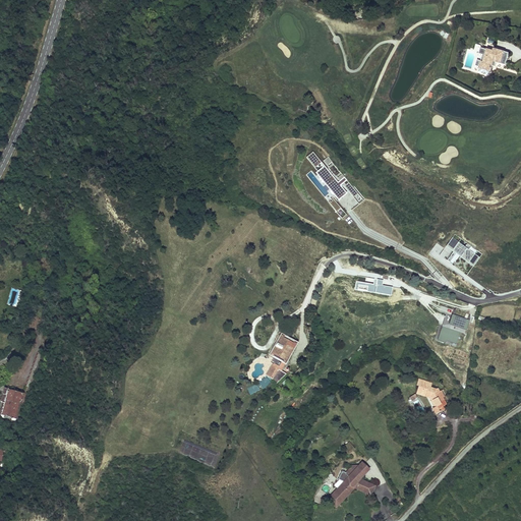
[(491,67),(494,63),(497,64),(506,66),(509,55),(494,51),(493,53),(480,50),(479,55),(482,56),(480,62),(477,61),(475,67),(478,68),(478,69),(477,73),(488,76),(489,72),(490,72),(491,67)]
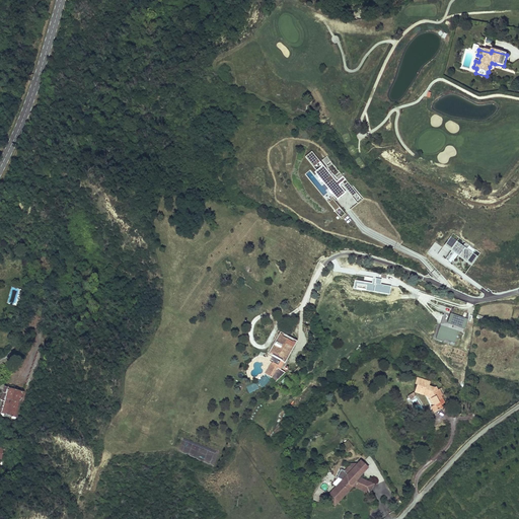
[(311,150),(305,156),(313,166),(319,160),(311,150)]
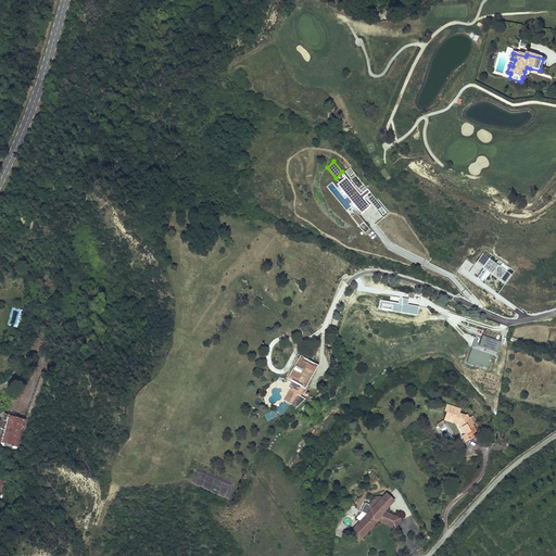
[(364,232),(369,228),(355,211),(350,215),(364,232)]
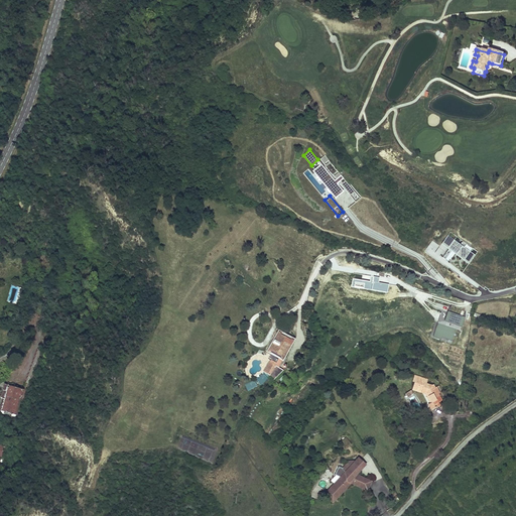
[(453,253),(470,263),(477,251),(465,243),(464,246),(446,235),(440,246),(432,241),(425,252),(440,261),(442,258),(447,261),(453,253)]
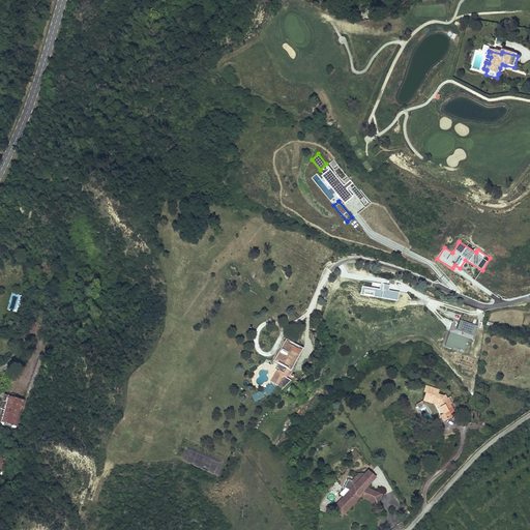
[(398,301),(400,287),(383,284),(380,298),(398,301)]
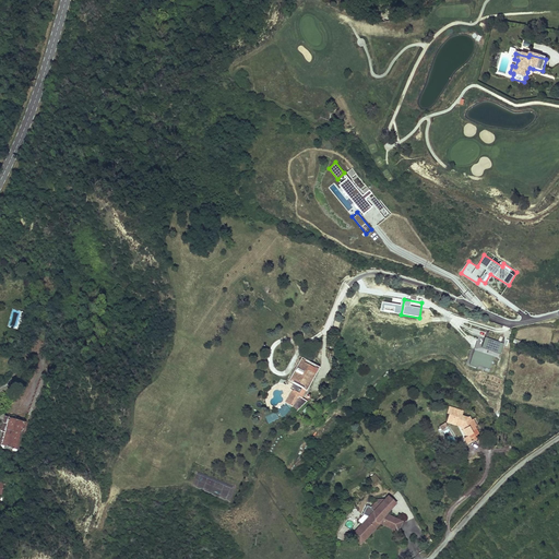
[(498,357),(502,343),(478,334),(474,349),(498,357)]
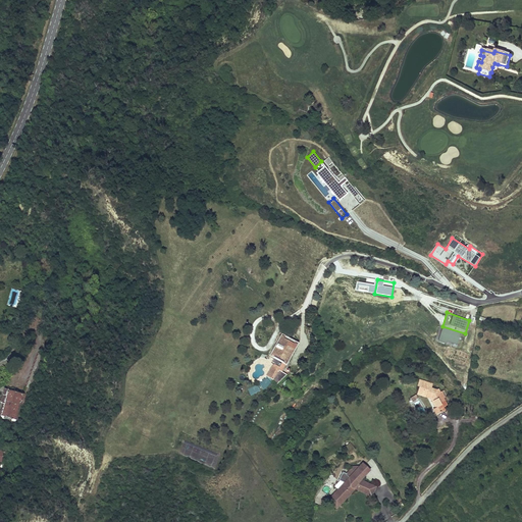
[(447,340),(457,344),(460,332),(441,326),(436,340),(446,343),(447,340)]
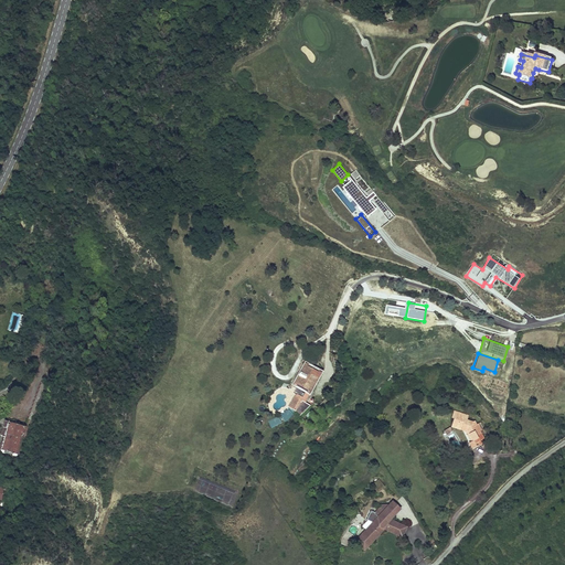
[(23,457),(24,452),(21,452),(24,438),(27,438),(29,438),(30,437),(31,437),(33,430),(32,430),(32,429),(30,429),(30,428),(32,427),(32,425),(32,424),(49,380),(55,364),(48,361),(41,376),(25,417),(27,418),(27,420),(28,422),(28,423),(25,423),(24,424),(20,423),(21,419),(17,418),(16,422),(6,420),(2,434),(4,435),(3,443),(2,449),(3,449),(3,451),(9,452),(8,455),(13,457),(13,458),(19,460),(20,457),(23,457)]
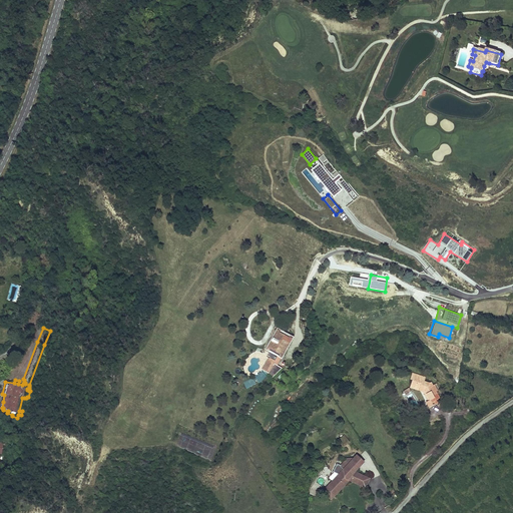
[(275,356),(284,340),(286,336),(271,328),(268,332),(271,333),(263,349),(264,349),(261,354),(265,356),(264,357),(270,359),(272,355),(275,356)]
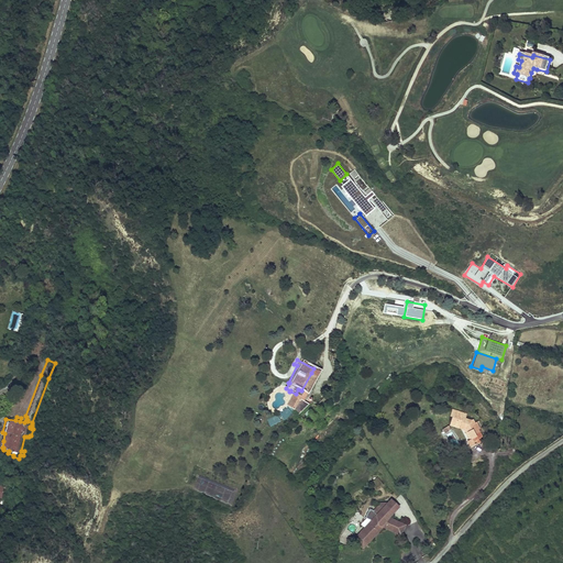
[(288,383),(297,365),(294,364),(285,382),(288,383)]
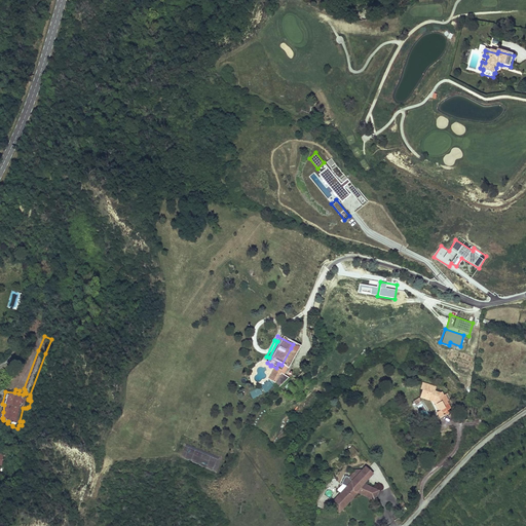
[(278,372),(282,365),(278,364),(276,368),(270,366),(270,367),(278,372)]
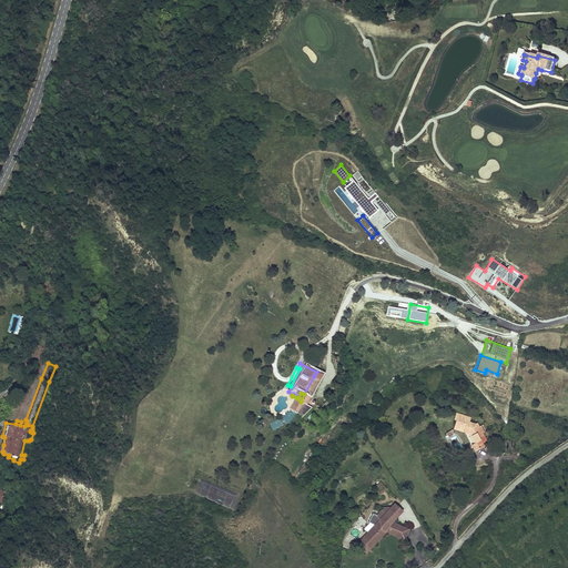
[(296,415),(306,404),(301,402),(292,396),(291,396),(284,407),(291,411),(296,415)]
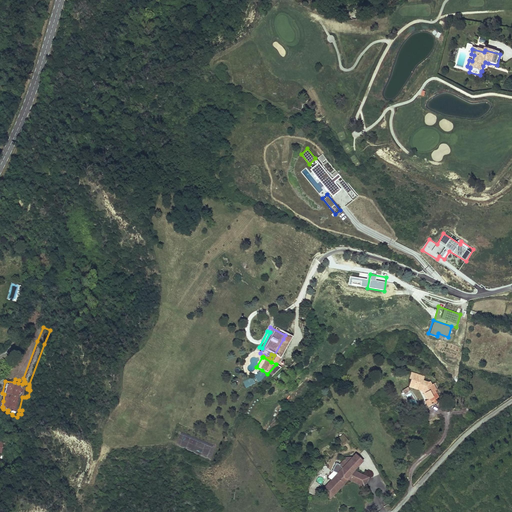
[(425,383),(423,380),(422,381),(416,379),(414,378),(415,374),(407,371),(405,378),(403,385),(415,389),(419,399),(418,400),(421,406),(430,401),(429,397),(431,396),(427,388),(425,383)]
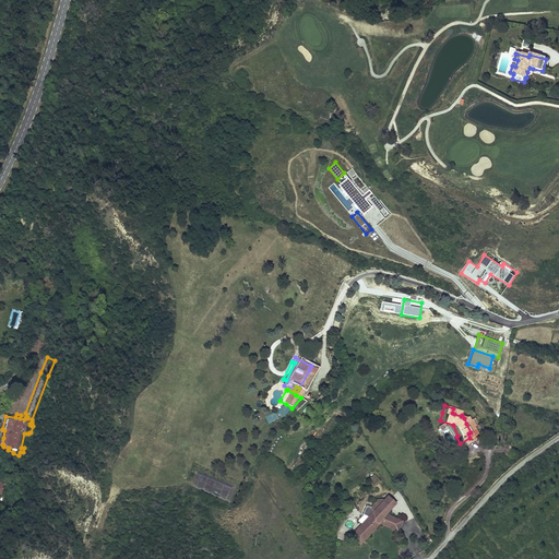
[(375,487),(381,480),(375,474),(368,480),(375,487)]
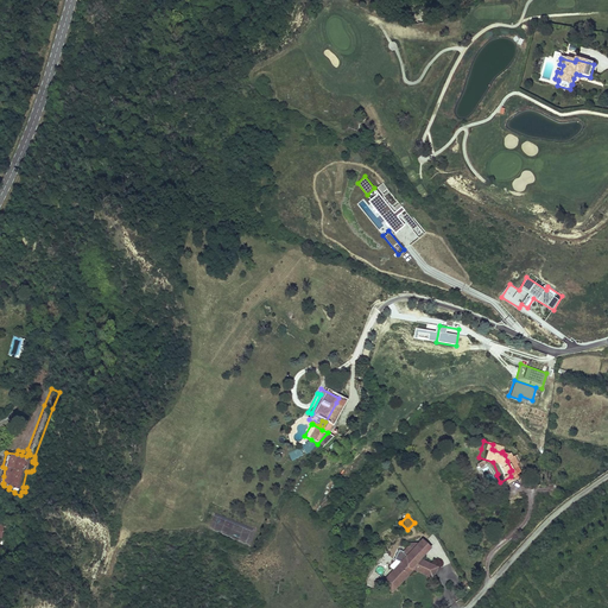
[(403,582),(416,568),(417,569),(437,578),(442,568),(424,559),(435,548),(426,540),(423,544),(415,544),(407,552),(403,550),(398,559),(405,563),(394,575),(403,582)]
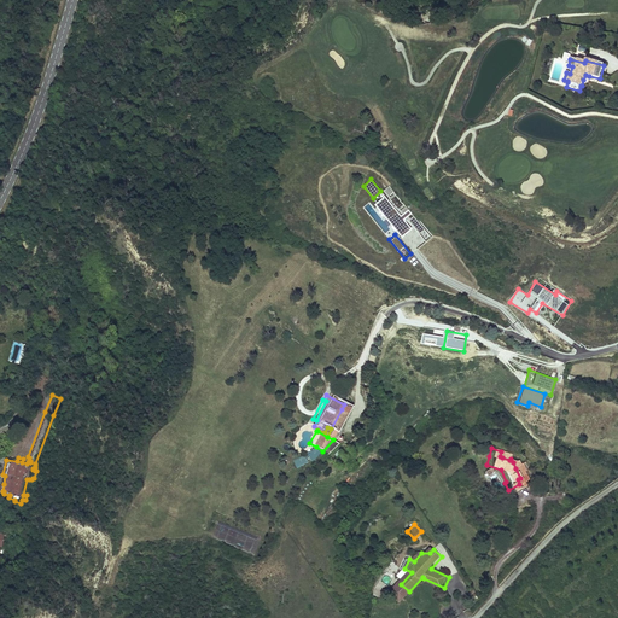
[(403,602),(424,578),(423,577),(409,592),(401,601),(403,602)]
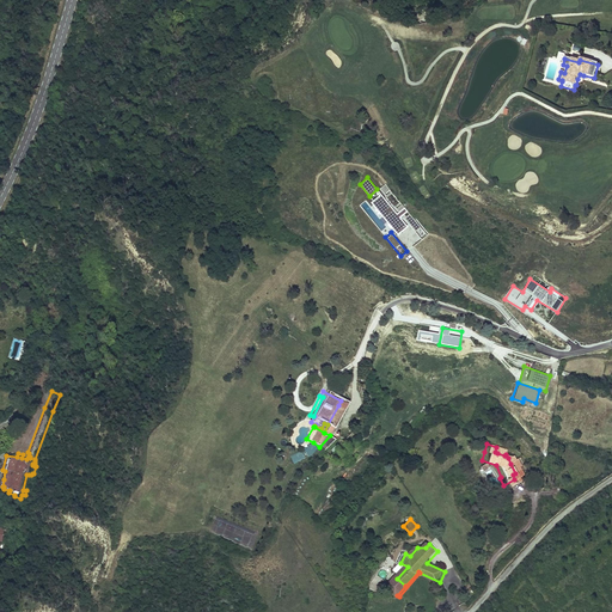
[(397,595),(405,586),(397,579),(389,587),(397,595)]
